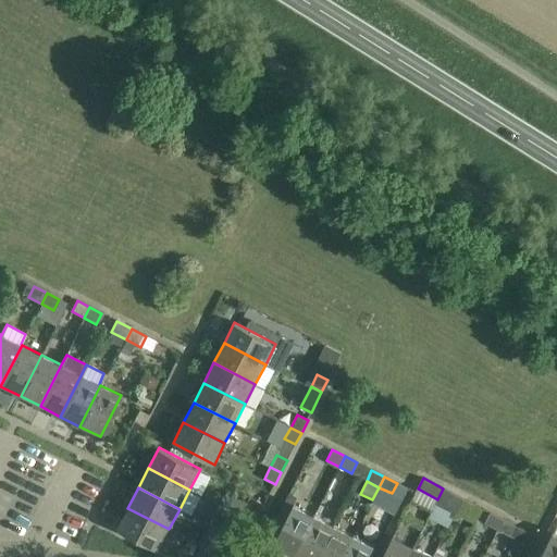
[(443,489),(437,499),(435,504),(450,511),(448,516),(454,518),(463,498),(443,489)]
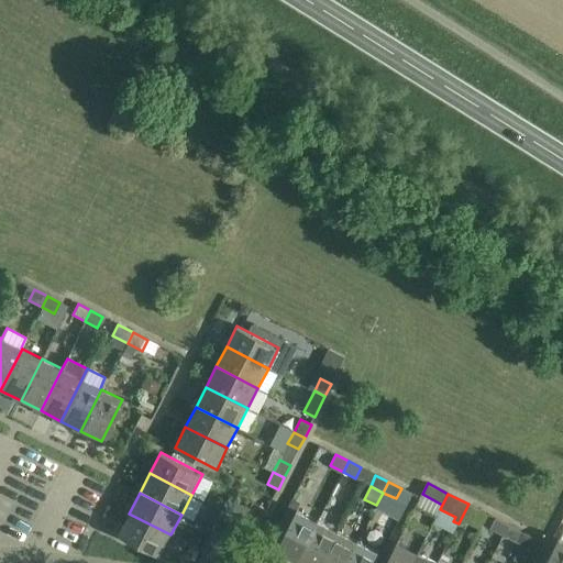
[(232,515),(243,521),(250,508),(238,503),(232,515)]
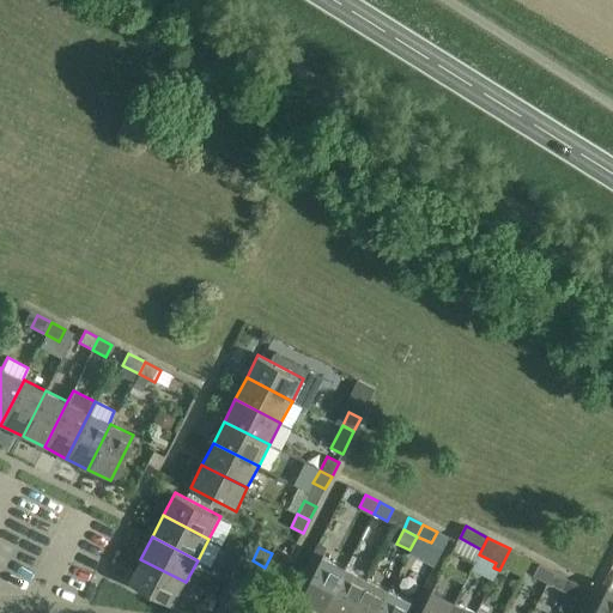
[(510,548),(499,570),(503,572),(505,568),(523,577),(532,560),(510,548)]
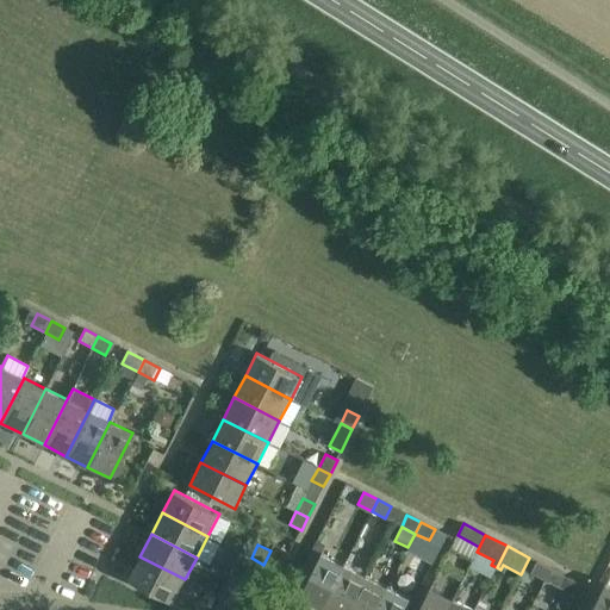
[(319,609),(321,609),(322,609),(346,564),(323,552),(299,597),(313,604),(312,608),(317,609),(319,609)]
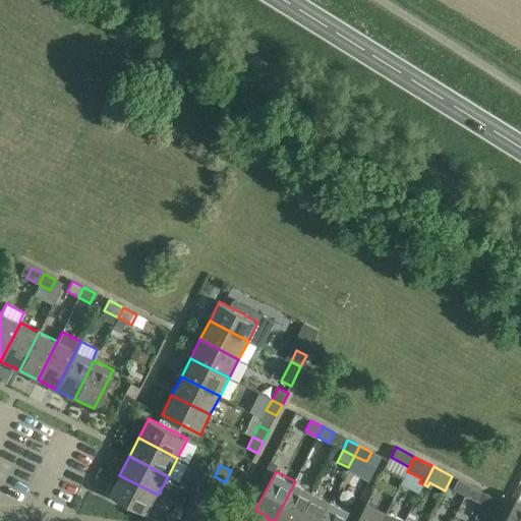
[(225,482),(215,476),(207,472),(199,484),(219,494),(225,482)]
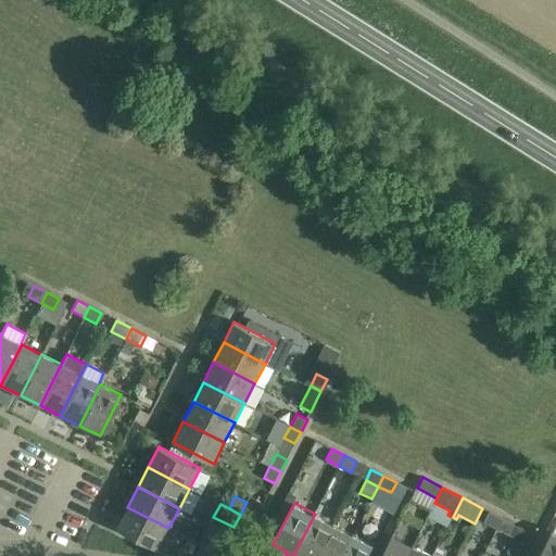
[(168,528),(127,507),(116,528),(158,548),(168,528)]
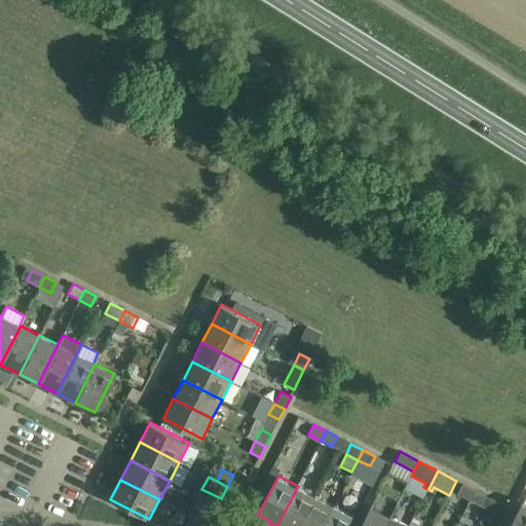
[(470,500),(476,490),(463,484),(458,493),(470,500)]
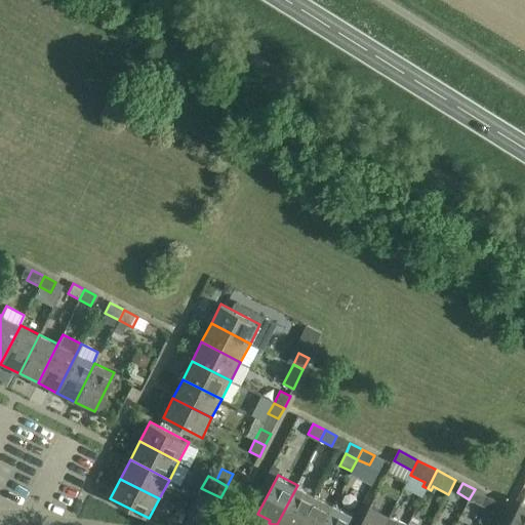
[(299,524),(316,494),(297,485),(277,524),(279,524),(299,524)]
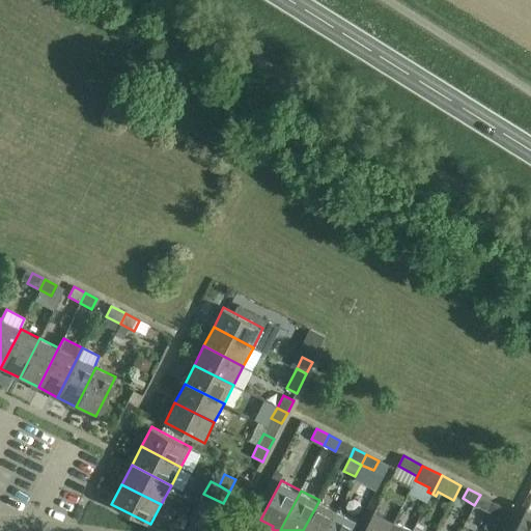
[(492,501),(480,495),(474,505),(485,510),(492,501)]
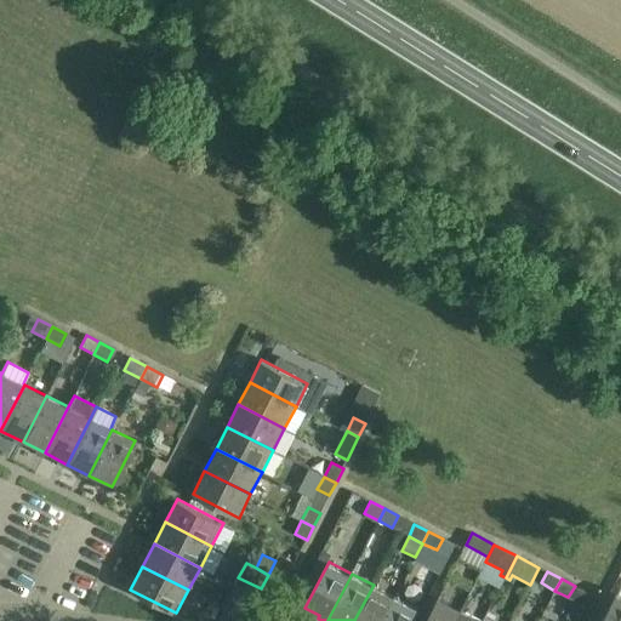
[(382,620),(396,597),(374,585),(354,620),(382,620)]
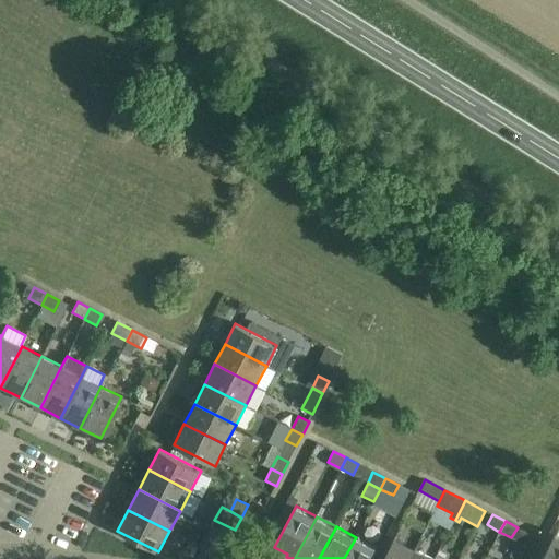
[(210,551),(222,557),(232,536),(221,531),(210,551)]
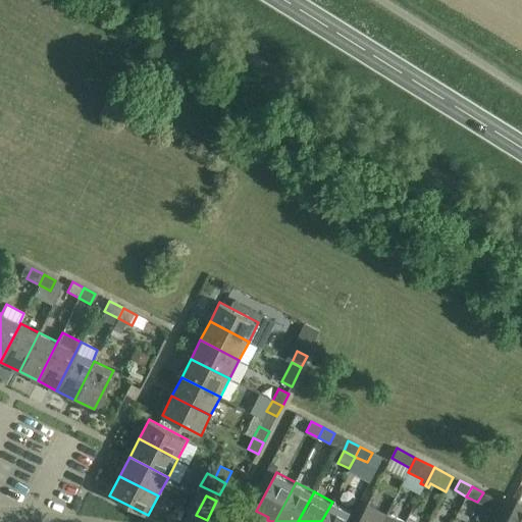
[(521,521),(521,500),(519,499),(506,521),(521,521)]
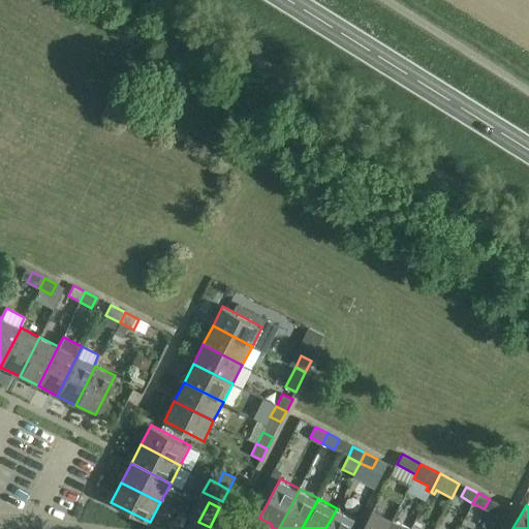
[(337,508),(325,528),(350,528),(356,518),(337,508)]
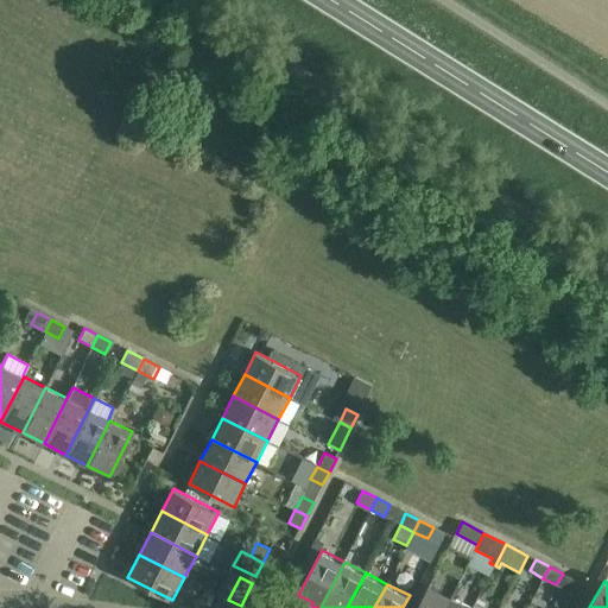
[(445,607),(453,596),(430,584),(417,607),(445,607)]
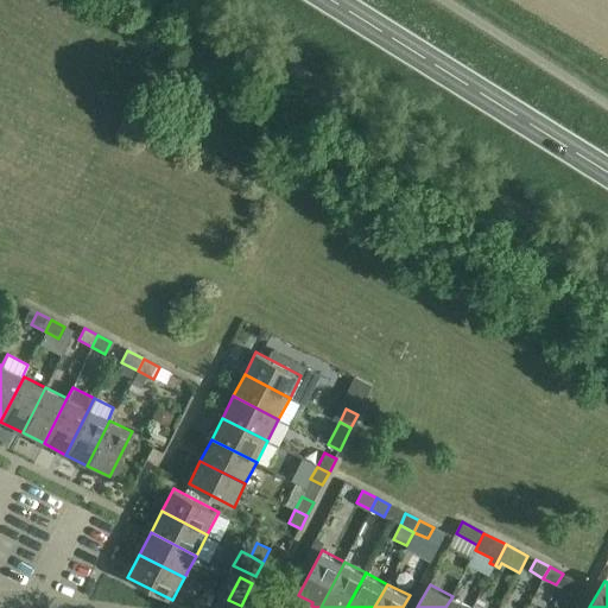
[(473,607),(474,607),(453,596),(445,607),(473,607)]
